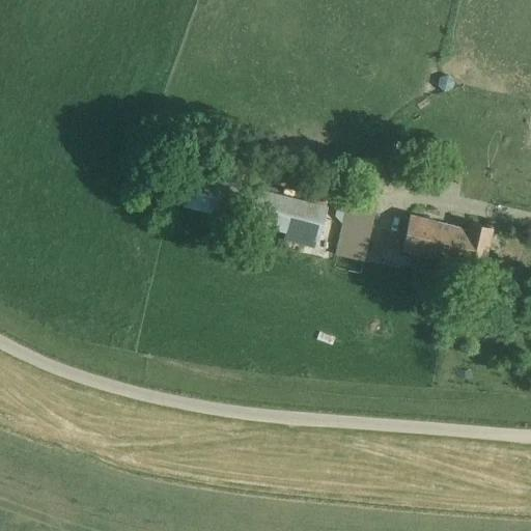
[(357,167),(355,174),(354,178),(370,183),(373,171),(357,167)]
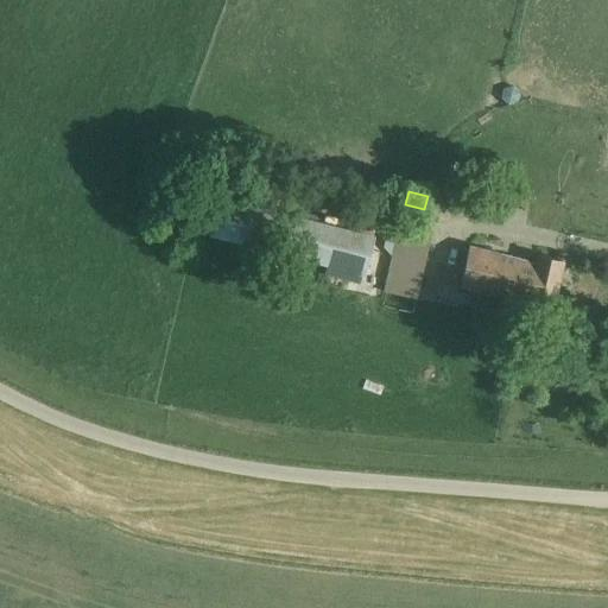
[(198,192),(189,233),(209,238),(363,278),(374,238),(198,192)]
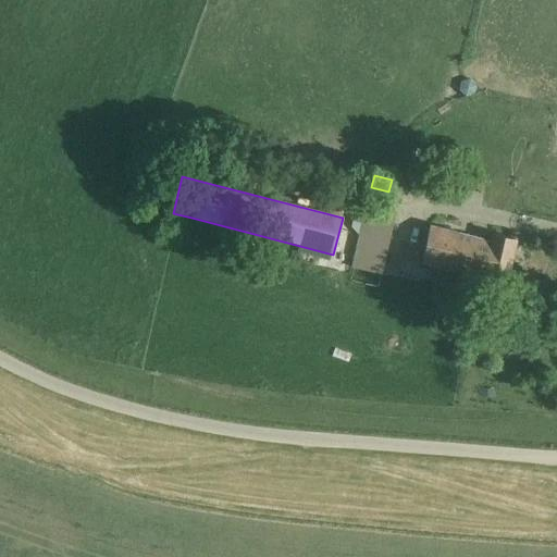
[(350,268),(381,275),(395,214),(364,208),(361,220),(353,218),(350,227),(358,235),(350,268)]
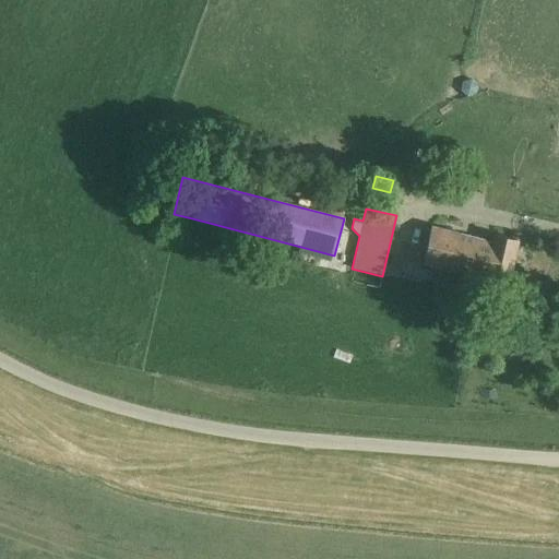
[(431,226),(423,265),(483,281),(480,292),(506,297),(518,241),(492,236),(491,241),(431,226)]
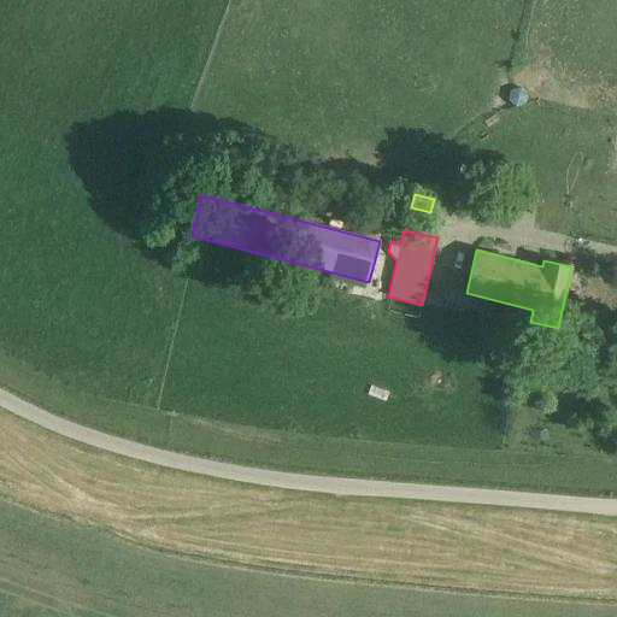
[(529,439),(545,440),(545,432),(529,430),(529,439)]
